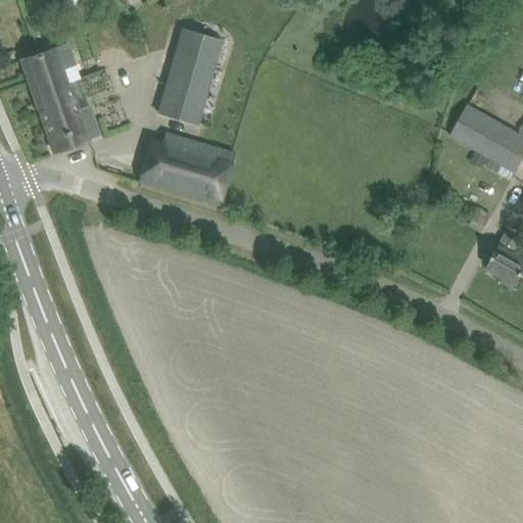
[(197,124),(203,104),(221,41),(182,30),(158,112),(197,124)]
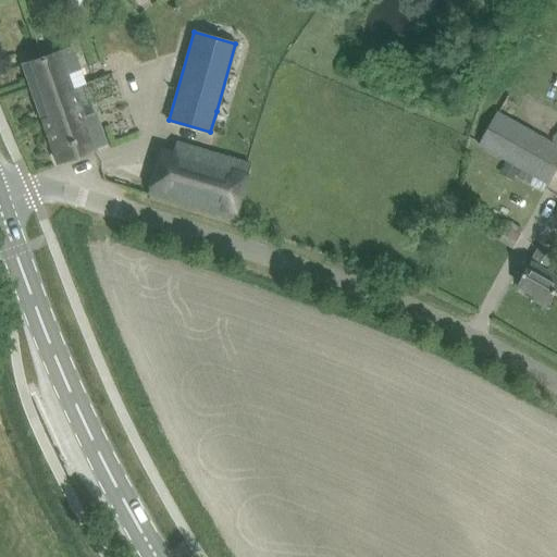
[(57,162),(94,149),(94,148),(106,144),(95,114),(83,119),(73,88),(85,84),(72,47),(23,64),(57,162)]
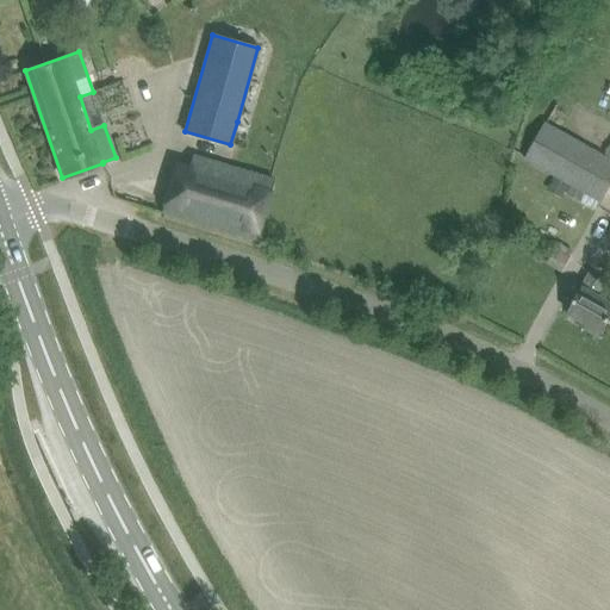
[(609,185),(609,155),(546,119),(526,156),(573,184),(567,192),(596,209),(602,200),(609,185)]
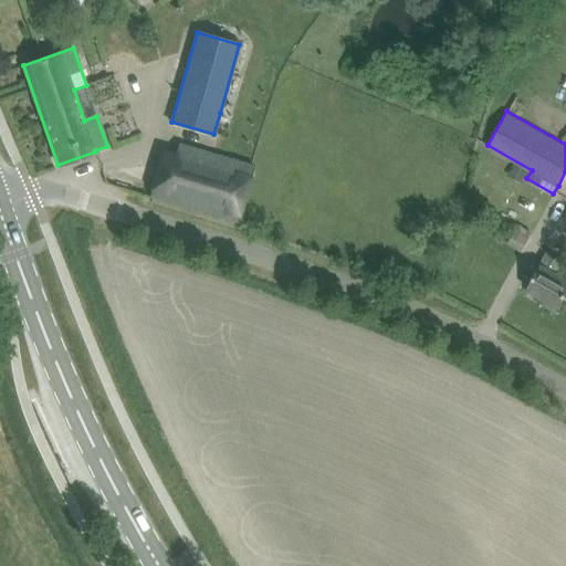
[(238,222),(253,166),(178,144),(175,155),(163,152),(149,197),(238,222)]
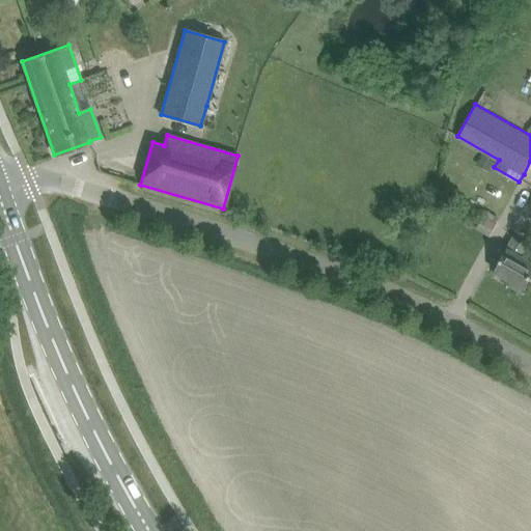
[(530,276),(530,242),(529,242),(528,244),(514,235),(494,272),(511,281),(509,285),(523,292),(530,276)]
